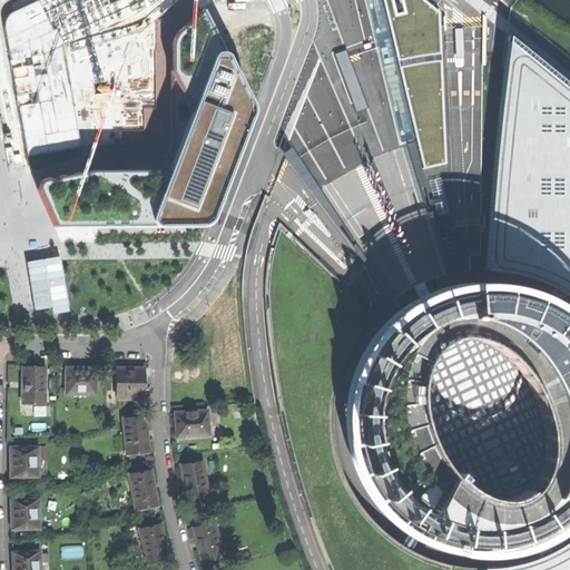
[(2,12),(26,133),(70,125),(74,123),(76,119),(76,116),(67,68),(68,49),(70,43),(77,40),(112,28),(118,26),(123,22),(147,0),(9,0),(7,1),(2,8),(2,12)]
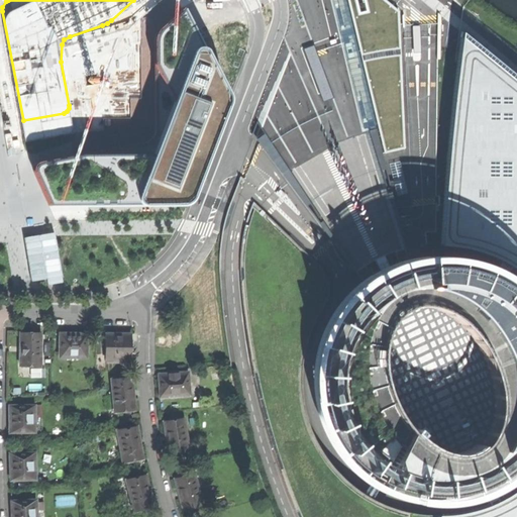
[(380,126),(347,0),(330,0),(364,130),(380,126)]
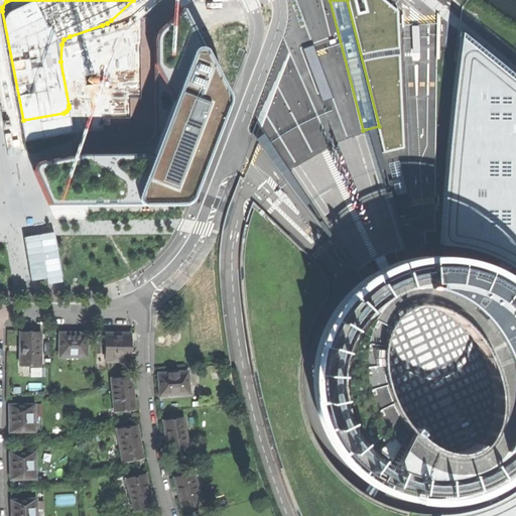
[(399,12),(384,0),(347,0),(379,126),(385,151),(404,147),(399,12)]
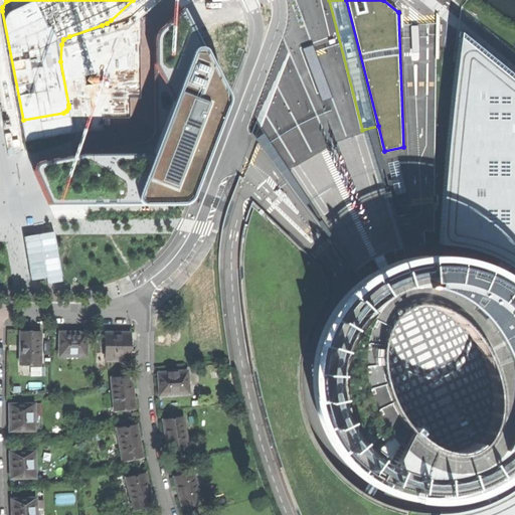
[(88,154),(41,162),(36,164),(36,168),(52,204),(142,204),(178,204),(187,202),(192,199),(195,194),(230,102),(230,96),(229,91),(208,46),(184,3),(155,28),(153,35),(152,47),(154,63),(157,119),(150,135),(88,154)]
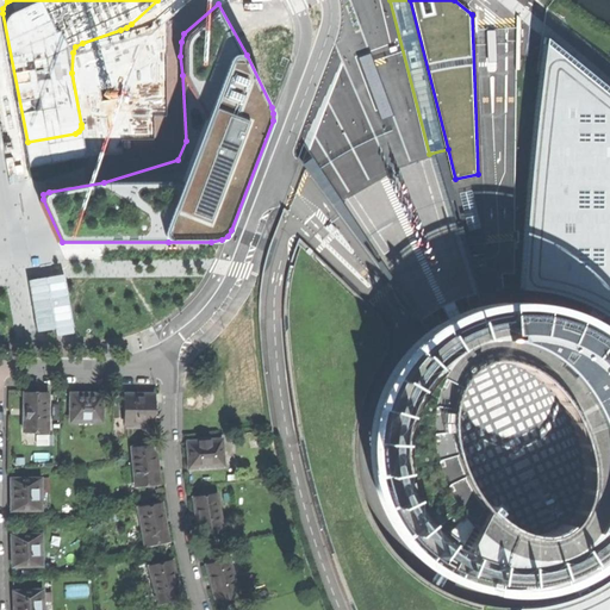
[(597,586),(584,592),(570,598),(558,603),(546,607),(534,608),(517,609),(516,609),(609,609),(609,94),(543,41),(541,58),(518,291),(530,292),(543,294),(558,297),(570,302),(589,309),(585,316),(578,329),(566,324),(553,319),(539,316),(524,315),(509,313),(495,315),(479,318),(462,324),(449,331),(444,334),(433,342),(421,353),(409,366),(399,379),(390,397),(385,410),(385,411),(381,428),(380,442),(379,446),(380,462),(383,475),(383,480),(387,496),(392,506),(394,509),(402,522),(411,535),(422,547),(434,556),(444,565),(460,574),(454,591),(468,597),(479,599),(495,602),(512,603),(527,603),(542,601),(558,598),(574,592),(567,576),(578,570),(586,586),(601,578),(609,570),(609,577),(609,578),(597,586)]
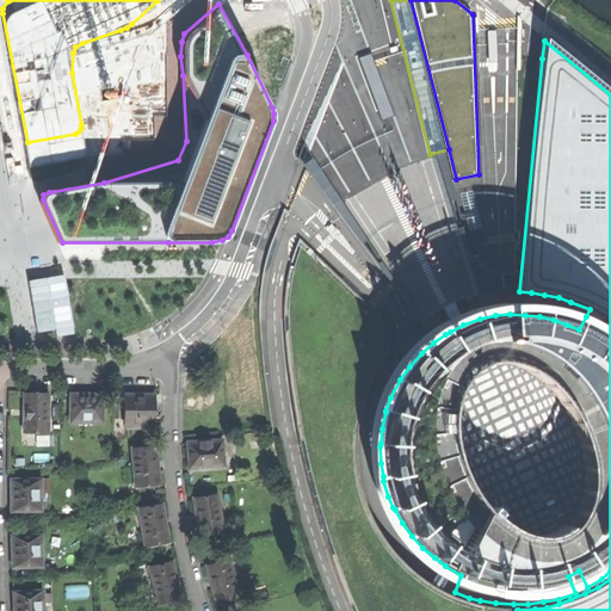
[(369,85),(360,88),(364,97),(374,93),(369,85)]
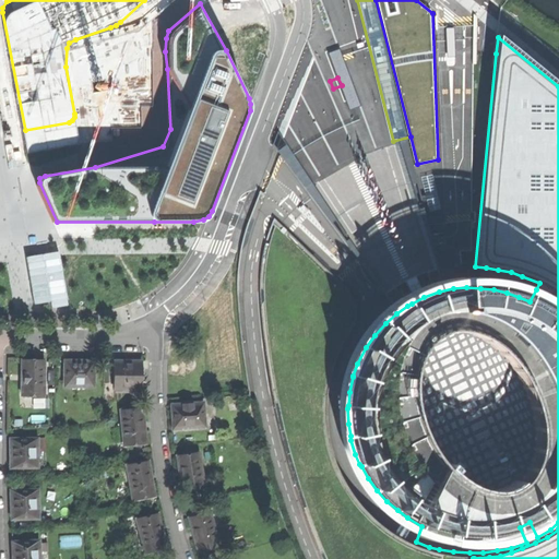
[(127,157),(128,149),(122,147),(126,131),(116,130),(110,154),(127,157)]
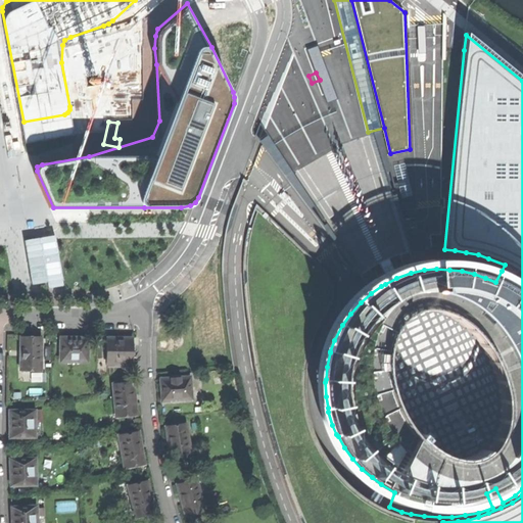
[(297,168),(285,176),(345,256),(346,255),(349,259),(357,264),(366,266),(373,266),(381,263),(393,257),(411,251),(402,218),(381,131),(371,134),(359,137),(346,143),(332,148),(320,154),(308,160),(297,168)]
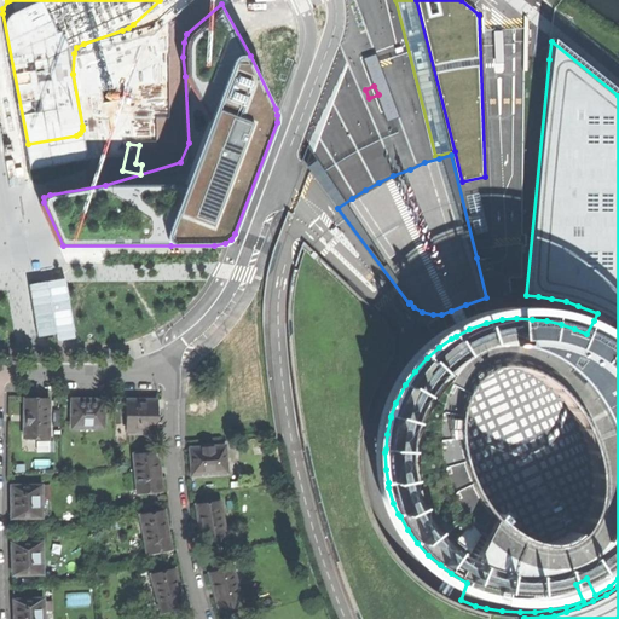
[(218,358),(218,372),(231,372),(231,357),(218,358)]
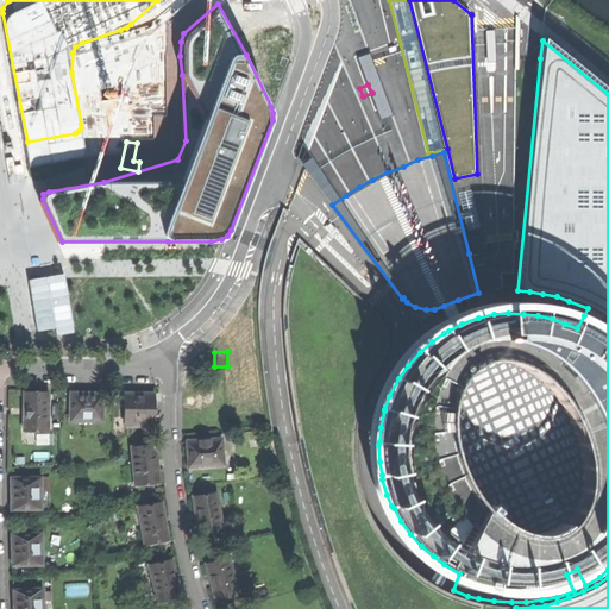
[(24,413),(24,431),(48,431),(48,393),(24,393),(24,413)]
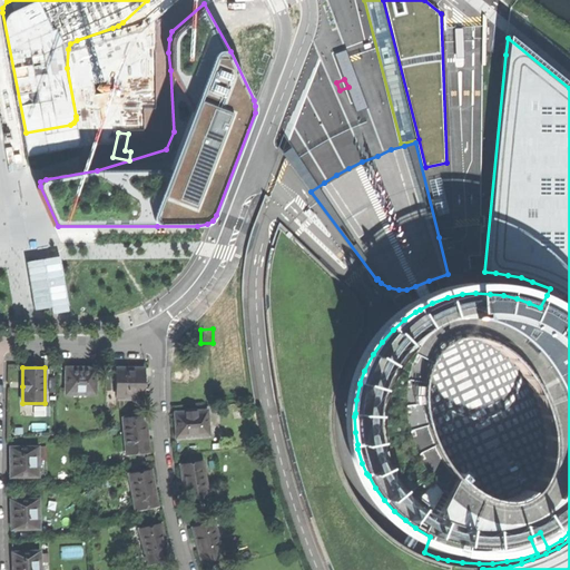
[(67,367),(66,394),(95,394),(96,369),(80,367),(67,367)]
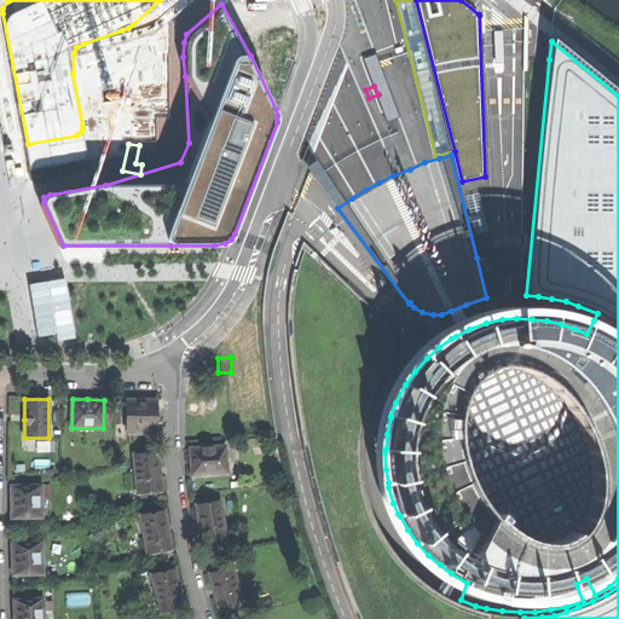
[(127,400),(127,432),(156,433),(156,414),(156,400),(127,400)]
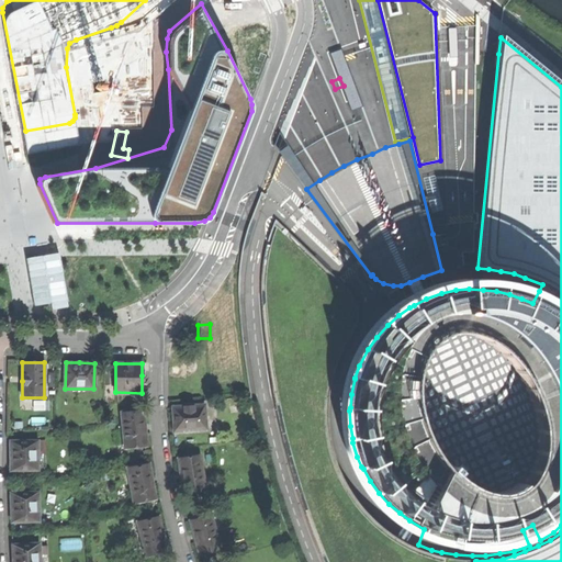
[(204,405),(172,407),(173,418),(173,431),(205,429),(204,405)]
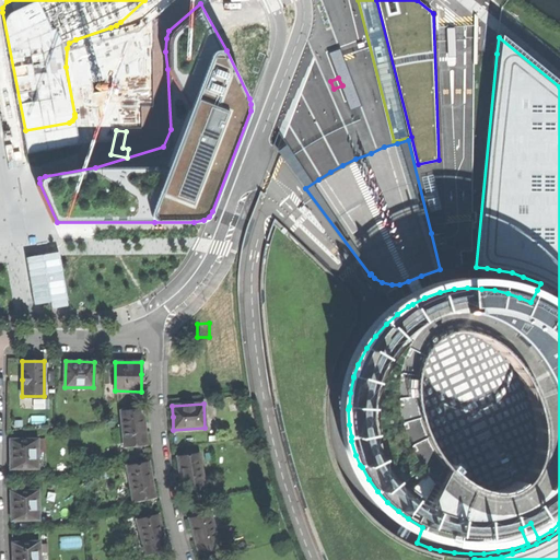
[(142,409),(120,411),(124,446),(146,444),(144,427),(142,409)]
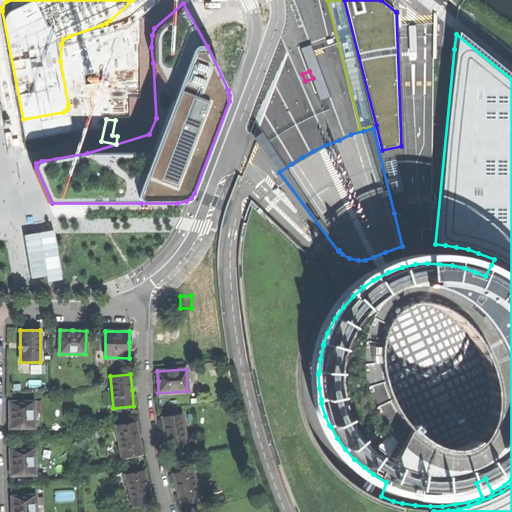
[(10,415),(10,428),(34,428),(34,402),(10,402),(10,415)]
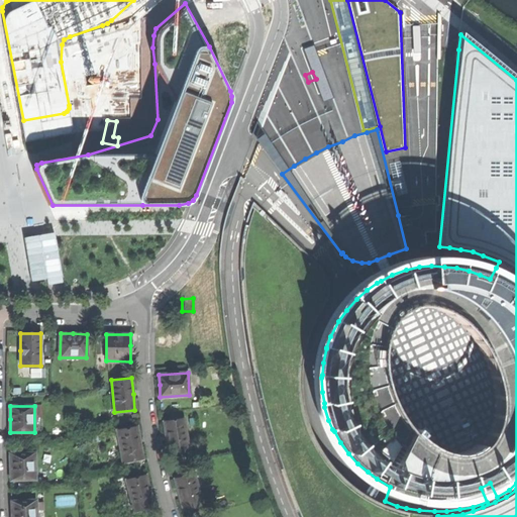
[(184,419),(164,422),(166,437),(169,453),(189,450),(184,419)]
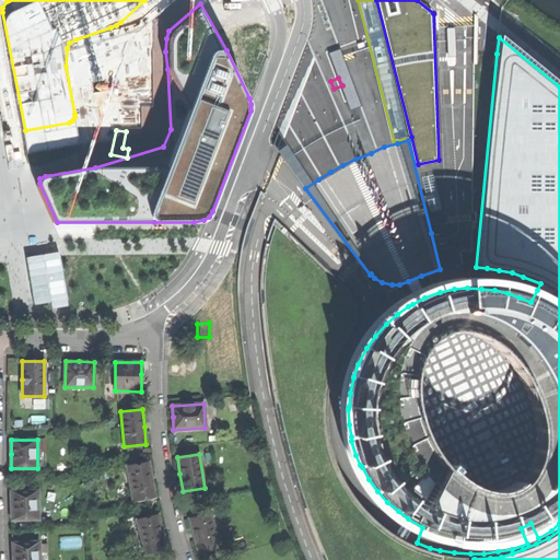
[(148,463),(127,466),(132,501),(154,497),(151,478),(148,463)]
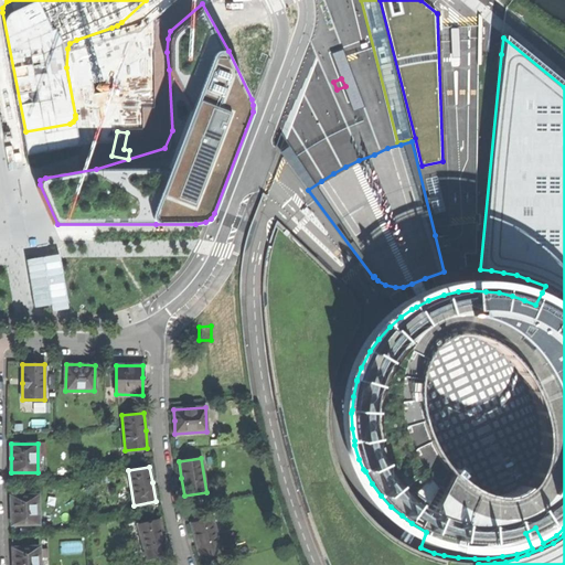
[(38,496),(11,496),(11,510),(11,524),(39,524),(38,496)]
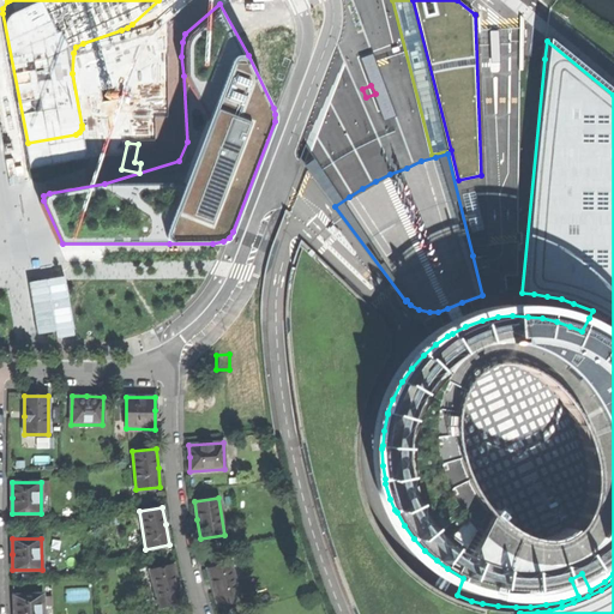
[(230,563),(206,569),(212,589),(217,606),(240,600),(230,563)]
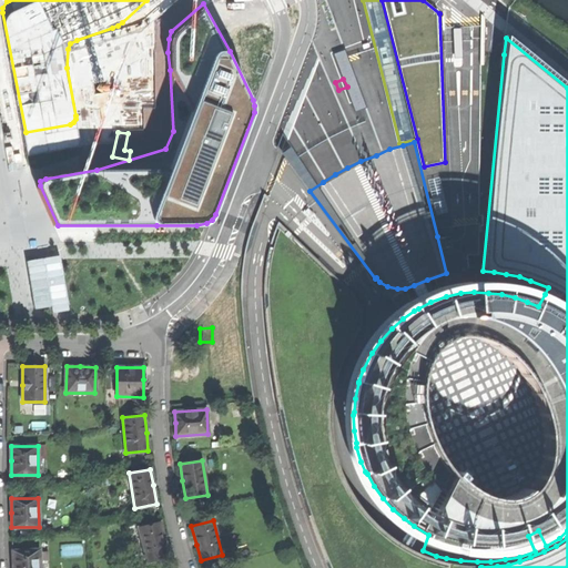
[(160,523),(139,527),(146,561),(169,557),(164,538),(160,523)]
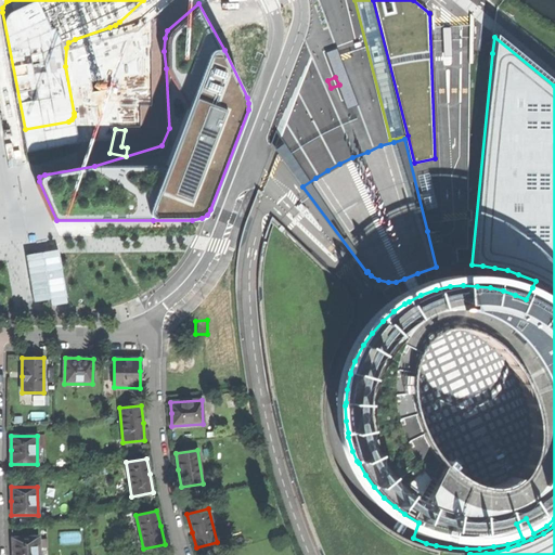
[(39,554),(39,537),(12,539),(13,553),(12,554),(39,554)]
